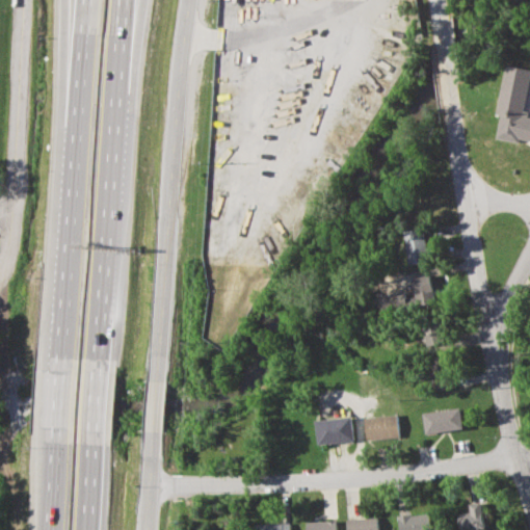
[(495,139),(518,143),(518,141),(529,142),(529,120),(522,118),(529,71),(504,67),(496,116),(499,116),(495,139)]
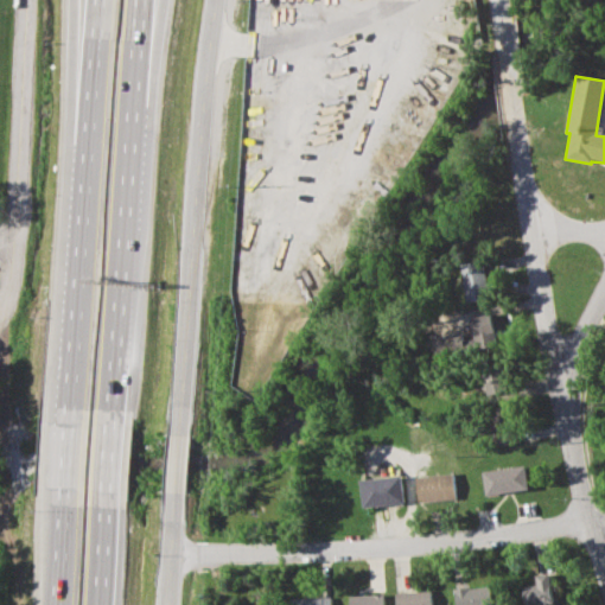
[(488,300),(482,262),(460,266),(466,304),(488,300)]
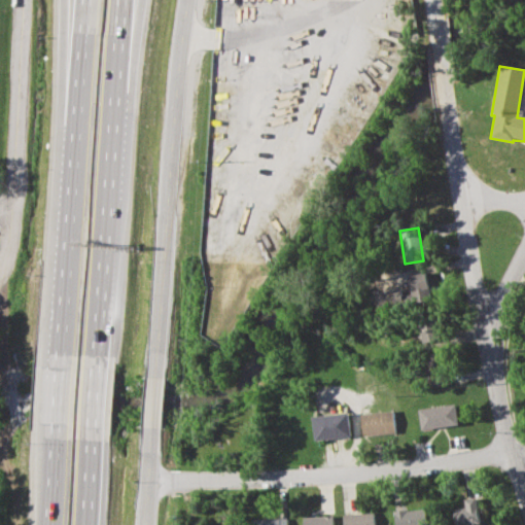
[(408,276),(411,305),(429,303),(426,274),(408,276)]
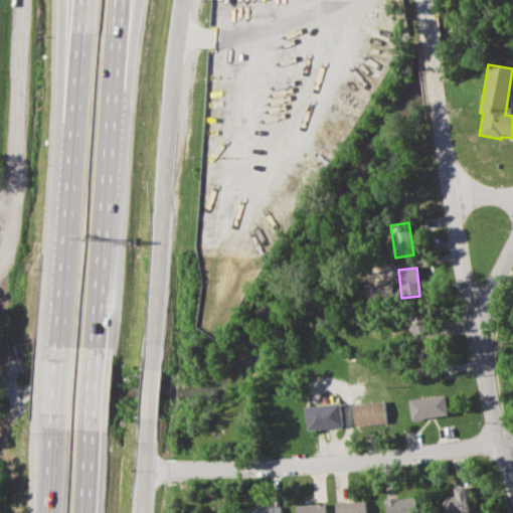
[(410,335),(424,335),(424,311),(409,312),(410,335)]
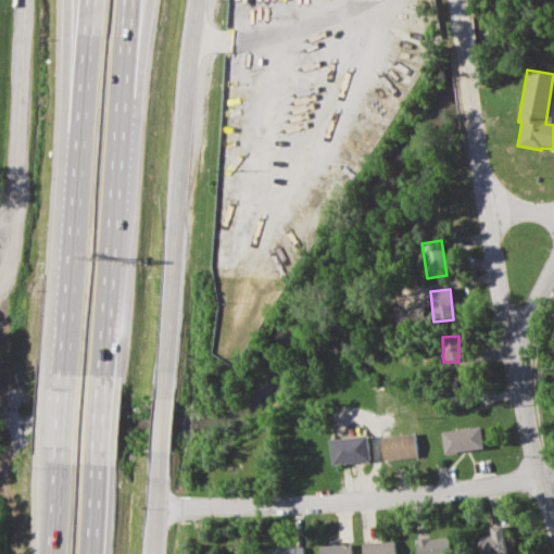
[(483,449),(480,427),(441,433),(443,455),(483,449)]
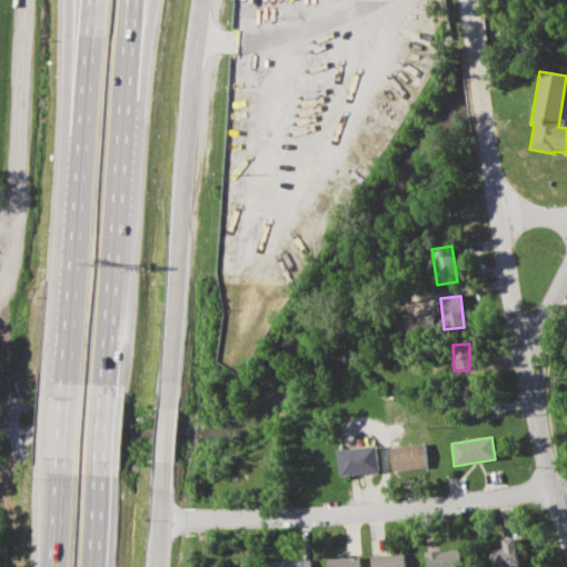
[(389,471),(425,470),(424,446),(388,447),(389,471)]
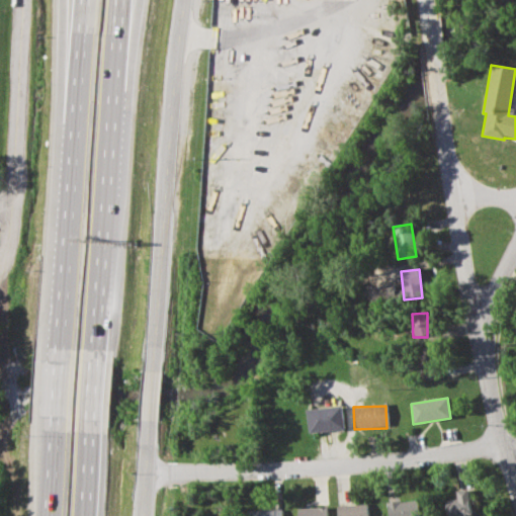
[(308,433),(343,431),(342,408),(306,410),(308,433)]
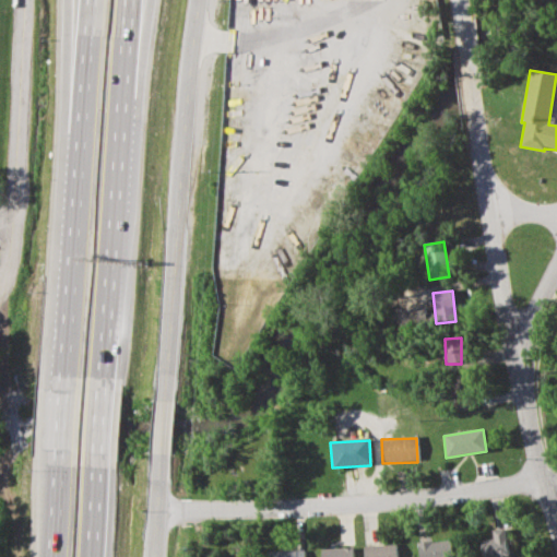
[(481,541),(482,556),(508,556),(506,530),(493,531),(493,540),(481,541)]
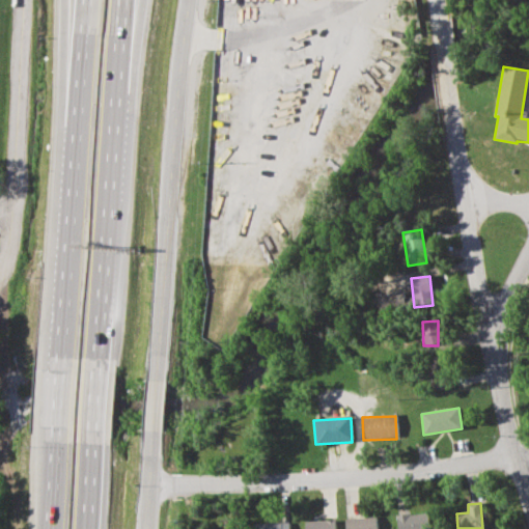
[(394,517),(395,528),(427,528),(426,513),(394,517)]
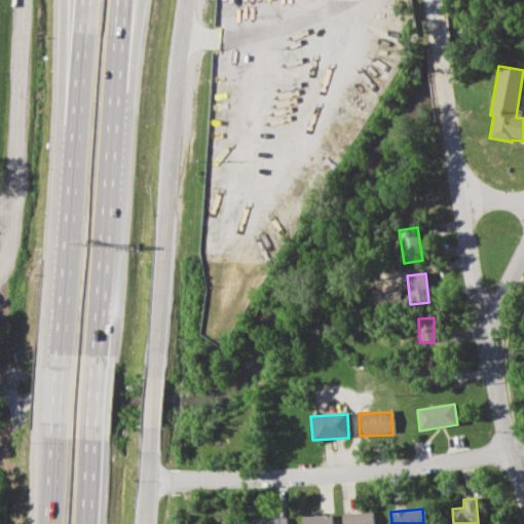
[(371,523),(371,514),(340,515),(340,523),(371,523)]
